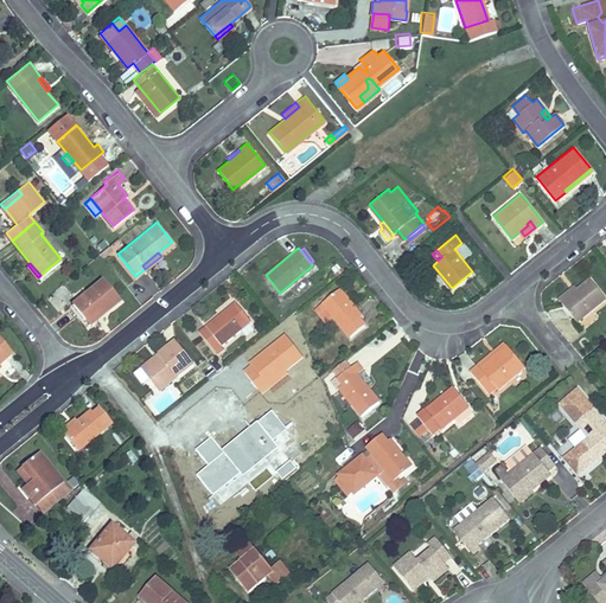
[(71,303),(88,324),(119,299),(102,277),(71,303)]
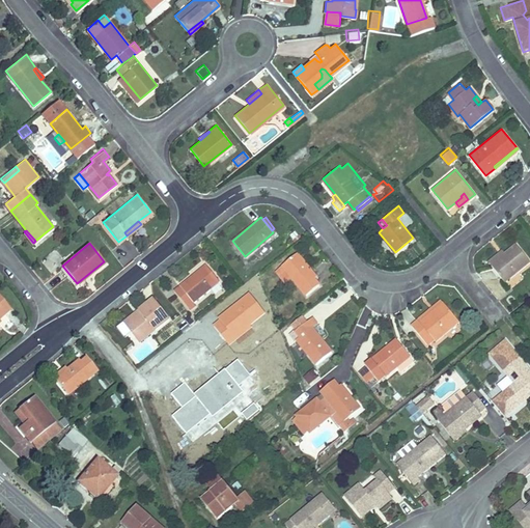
[(501,256),(498,252),(489,260),(504,280),(529,260),(515,243),(504,253),(501,256)]
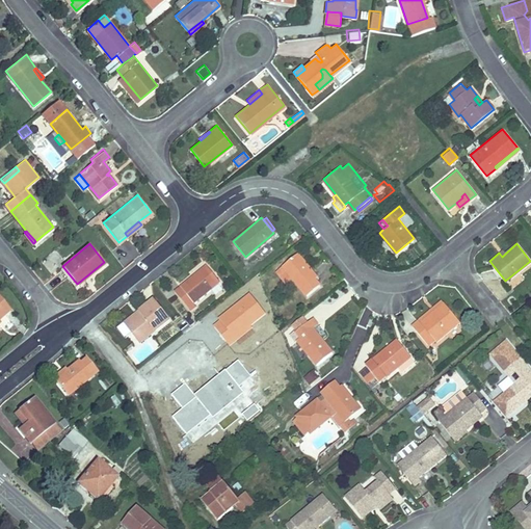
[(283,264),(291,275),(307,294),(319,284),(315,278),(317,275),(297,252),(283,264)]
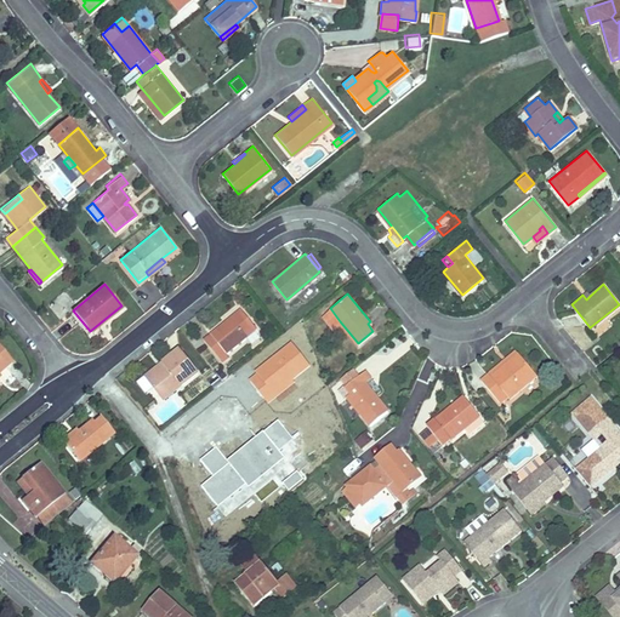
[(220,358),(227,352),(257,327),(240,307),(204,337),(220,358)]
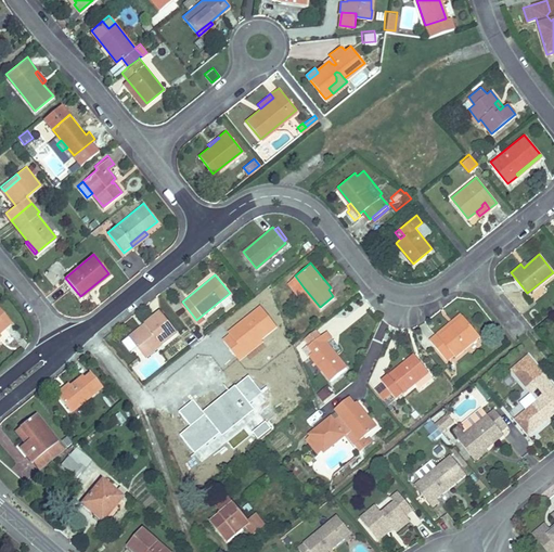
[(298,293),(304,287),(295,276),(288,281),(298,293)]
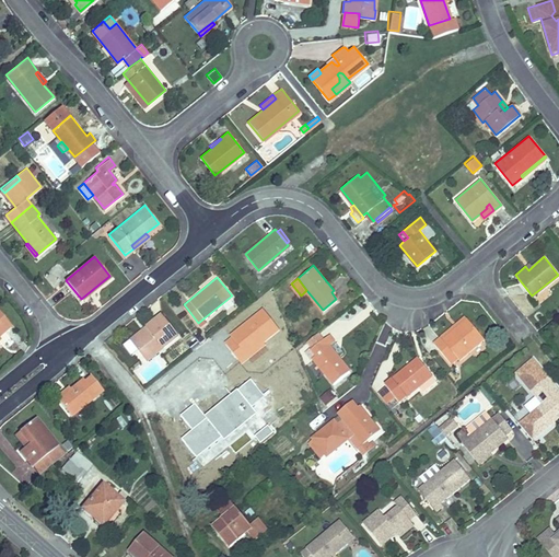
[(0,332),(11,323),(0,311),(0,332)]
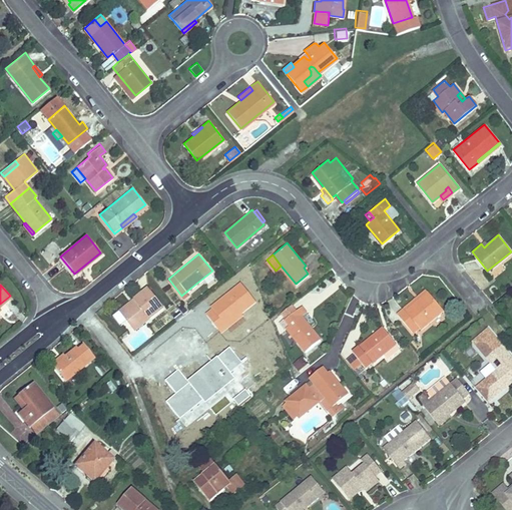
[(136,301),(121,313),(134,329),(163,306),(148,287),(134,299),(136,301)]
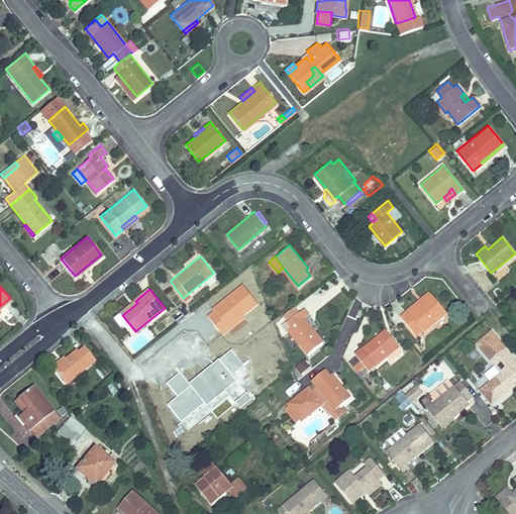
[(429,291),(407,310),(409,312),(431,293),(429,291)]
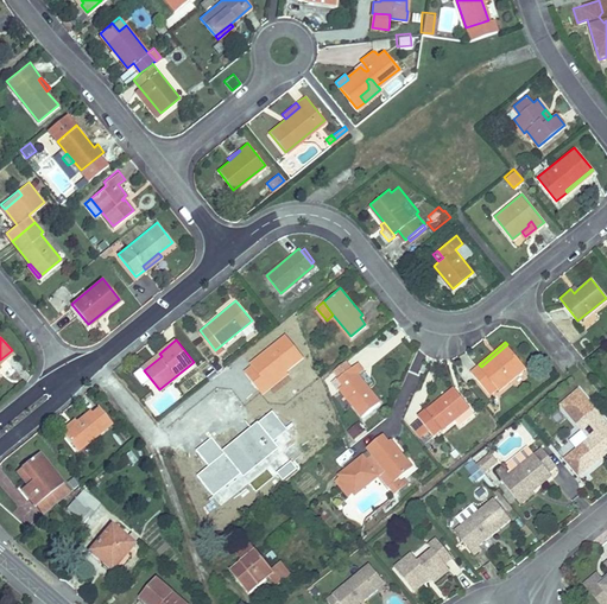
[(481,367),(479,364),(478,363),(470,370),(488,390),(495,385),(499,388),(525,366),(507,344),(481,367)]
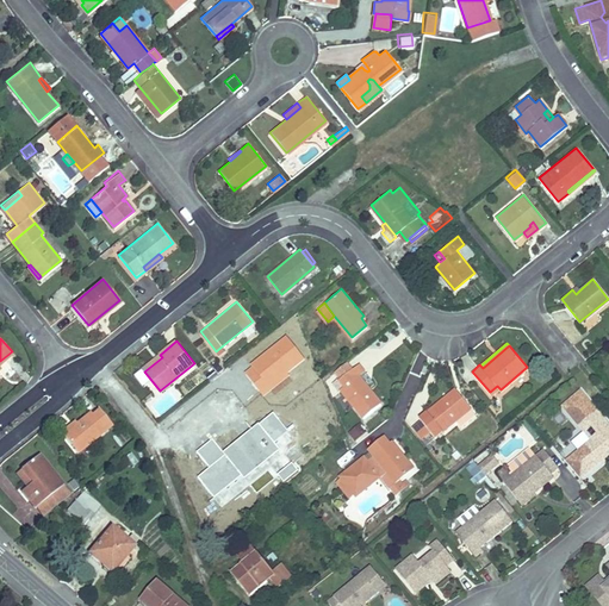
[(142,368),(144,372),(162,357),(160,355),(142,368)]
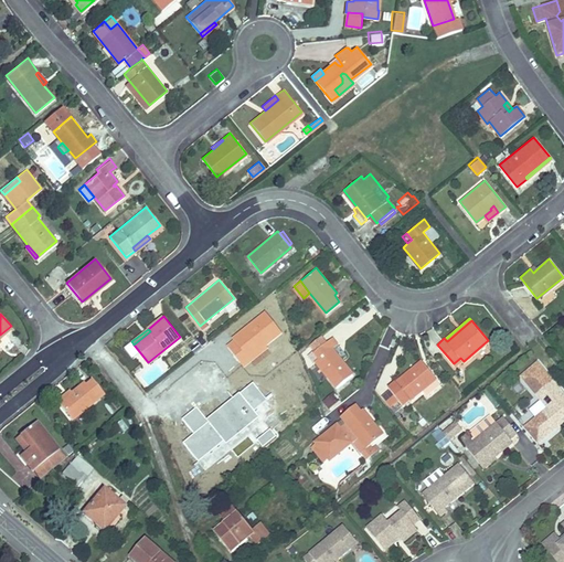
[(330,349),(332,347),(338,342),(332,336),(314,350),(312,349),(307,353),(314,361),(316,359),(337,385),(352,372),(340,358),(338,359),(330,349)]
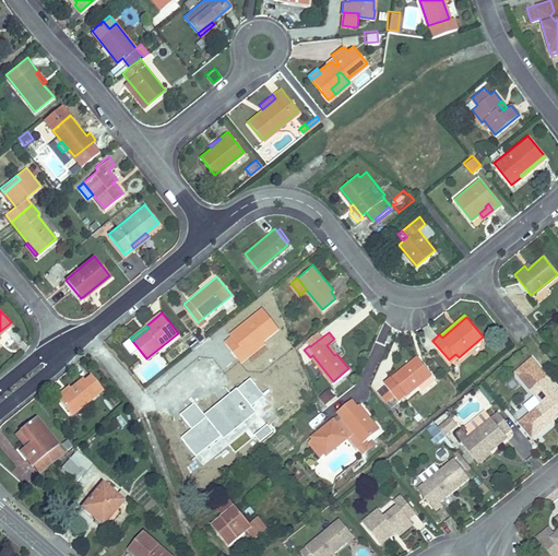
[(123,342),(130,352),(137,347),(130,338),(123,342)]
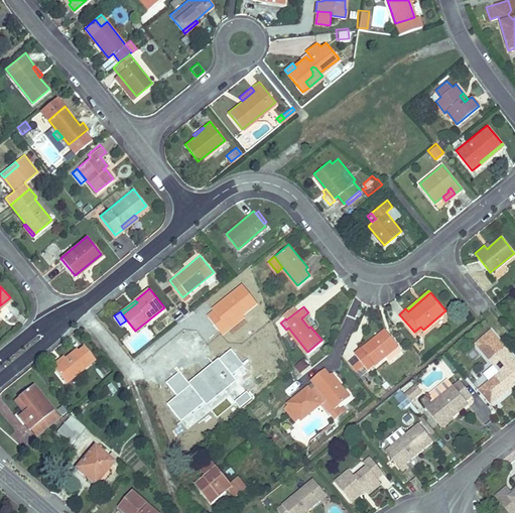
[(310,327),(303,316),(301,318),(308,328),(310,327)]
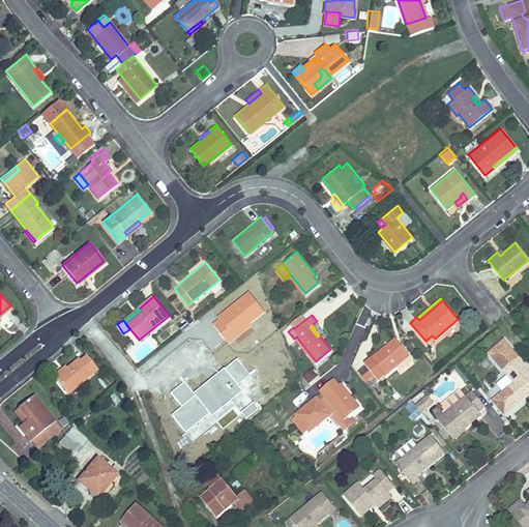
[(151,337),(135,349),(140,357),(156,345),(151,337)]
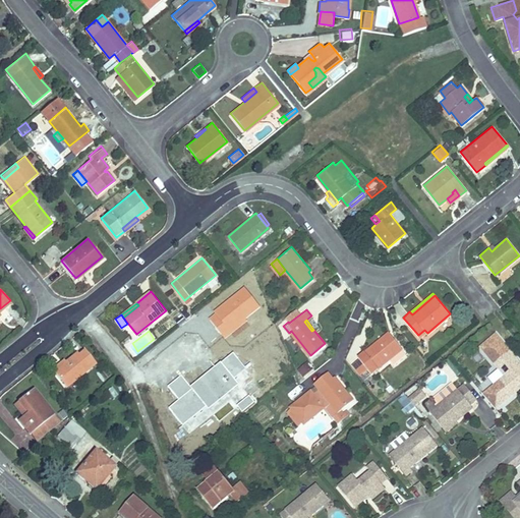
[(389,331),(386,333),(393,340),(395,339),(389,331)]
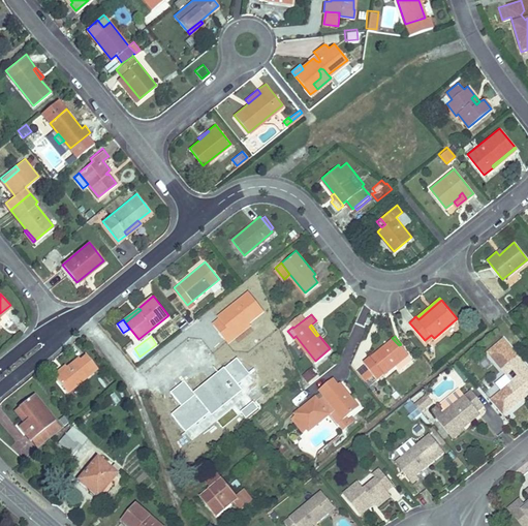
[(527,384),(527,367),(502,337),(488,350),(511,379),(499,390),(500,392),(491,400),(502,413),(527,392),(525,389),(527,384)]
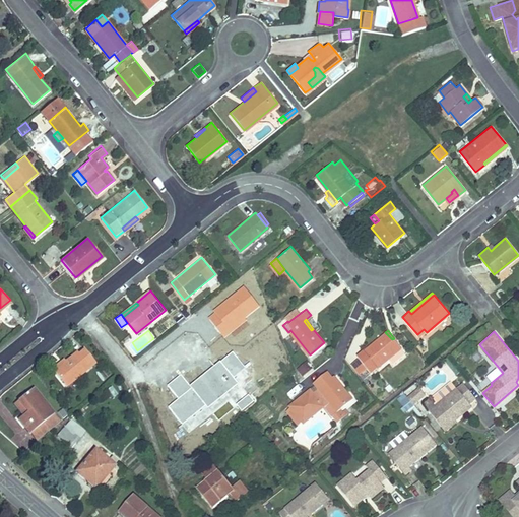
[(388,358),(400,347),(401,346),(394,338),(392,339),(385,332),(357,356),(359,357),(366,367),(371,372),(388,358)]
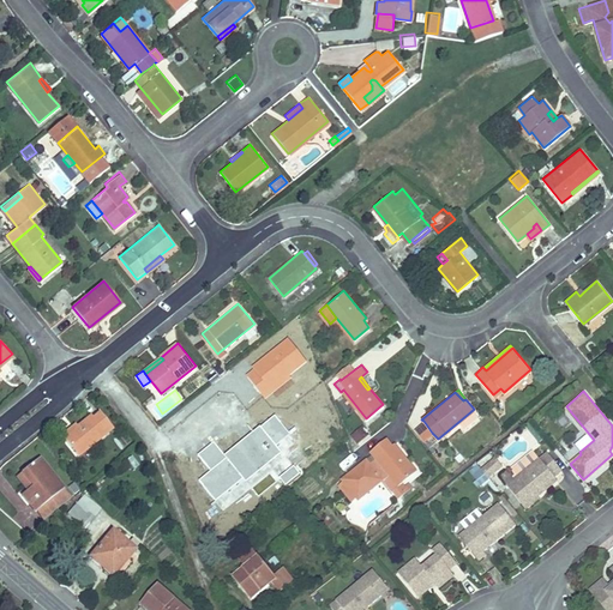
[(222,457),(268,435),(253,405),(208,427),(222,457)]
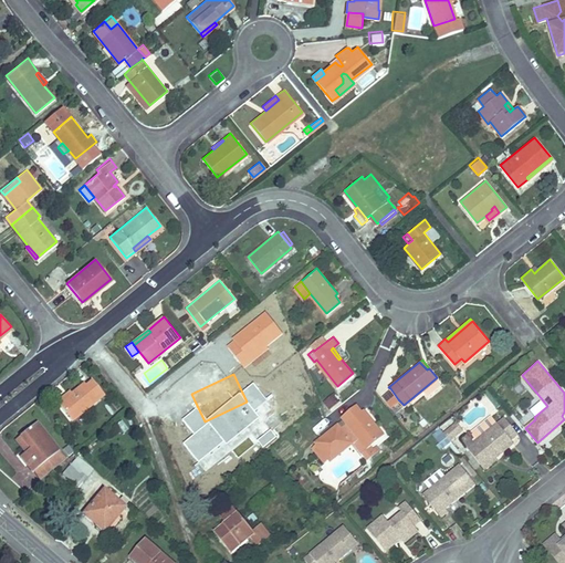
[(72,392),(59,402),(72,418),(103,393),(92,378),(85,384),(84,382),(72,392)]
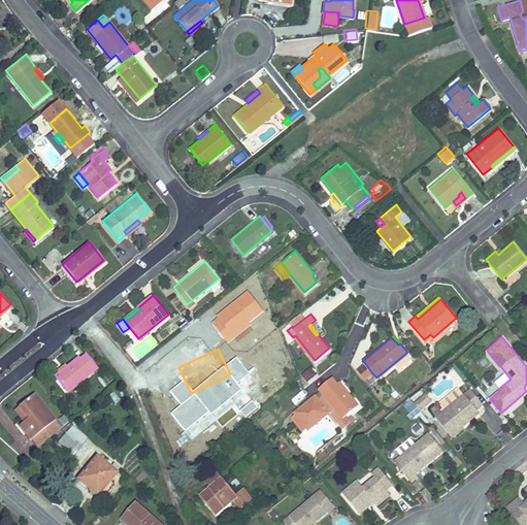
[(412,358),(406,353),(394,363),(398,368),(412,358)]
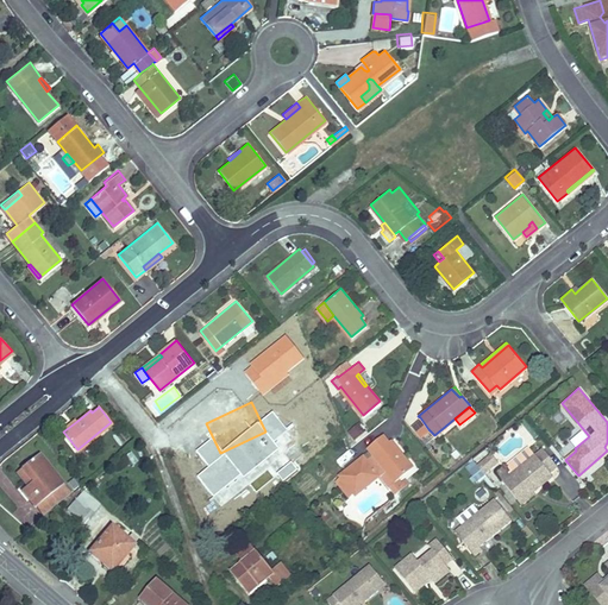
[(265,413),(259,417),(270,430),(276,424),(265,413)]
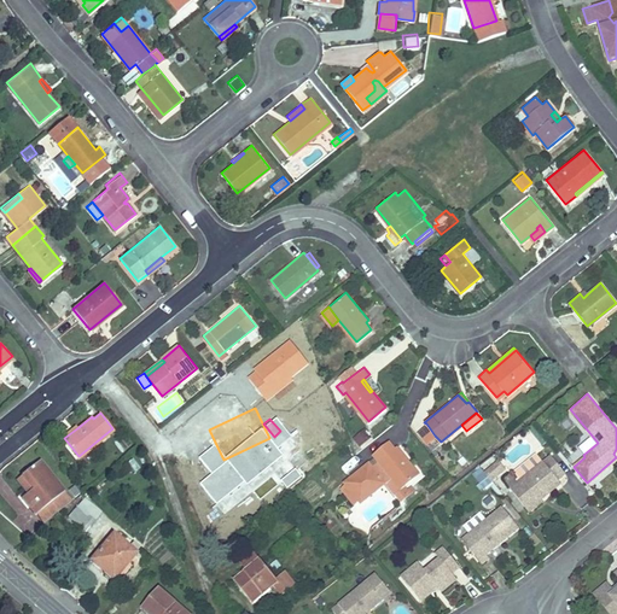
[(62,436),(64,438),(79,427),(76,424),(62,436)]
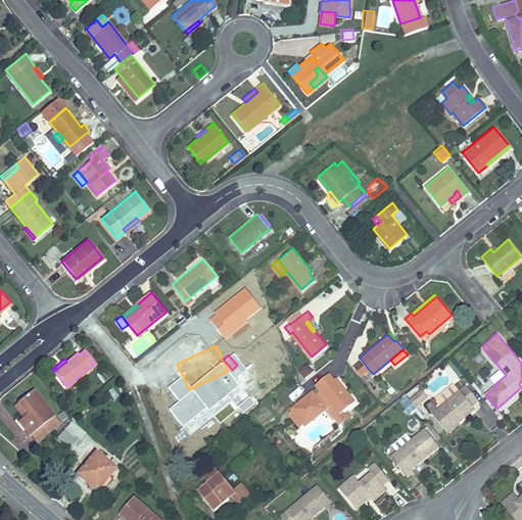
[(361,374),(368,369),(361,359),(352,365),(361,374)]
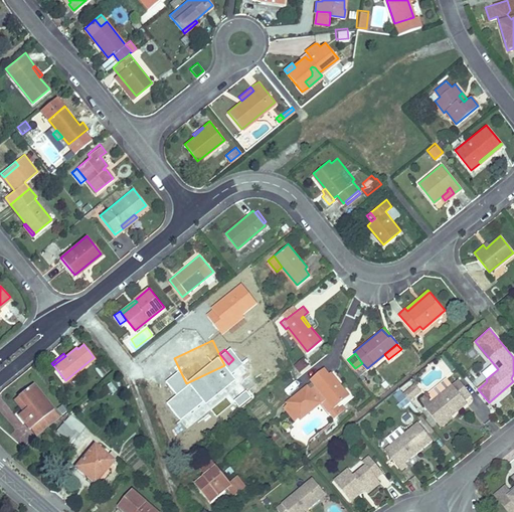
[(299,370),(308,362),(303,356),(294,364),(299,370)]
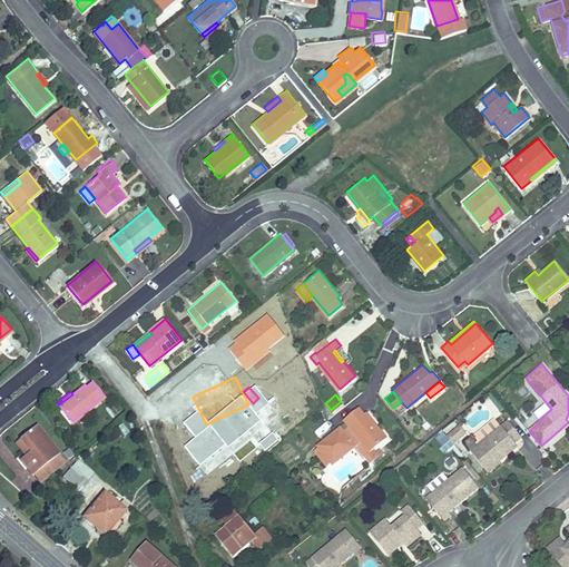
[(370,450),(371,449),(385,437),(365,411),(363,413),(357,407),(344,418),(350,424),(343,430),(340,426),(317,443),(319,445),(314,448),(326,463),(331,460),(332,462),(355,443),(356,445),(362,440),(370,450)]
